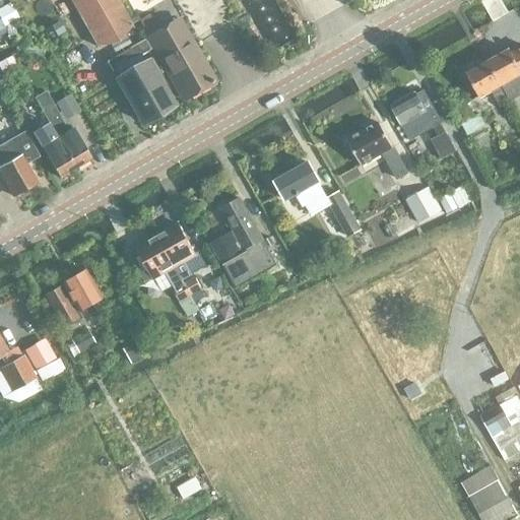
[(117,0),(69,0),(95,47),(132,25),(117,0)]
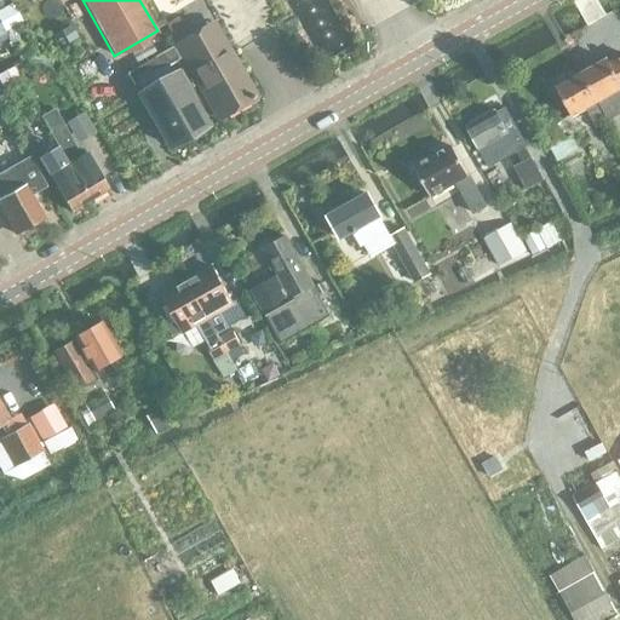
[(165,24),(174,42),(219,120),(254,98),(230,57),(224,61),(204,27),(187,36),(176,18),(165,24)]
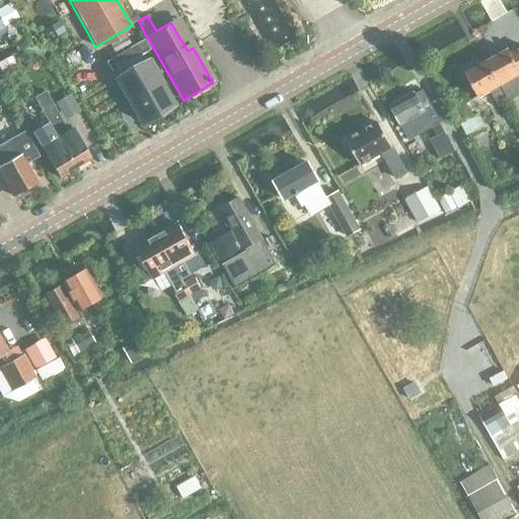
[(150,52),(144,42),(107,63),(113,73),(150,52)]
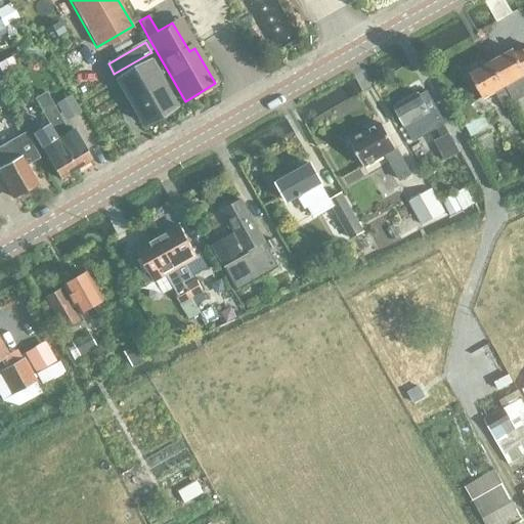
[(523,71),(513,50),(490,62),(505,88),(517,81),(523,91),(523,71)]
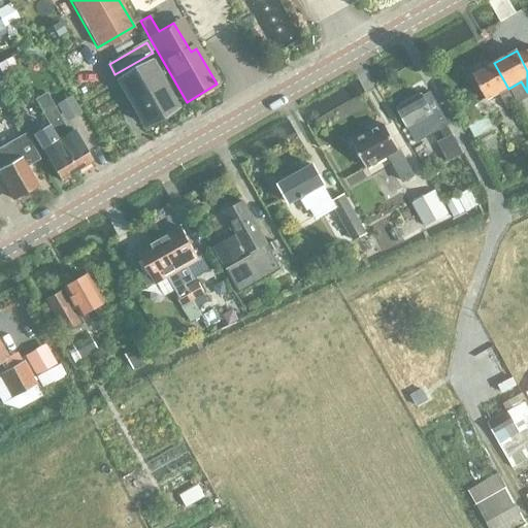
[(12,57),(0,63),(0,69),(6,79),(21,71),(12,57)]
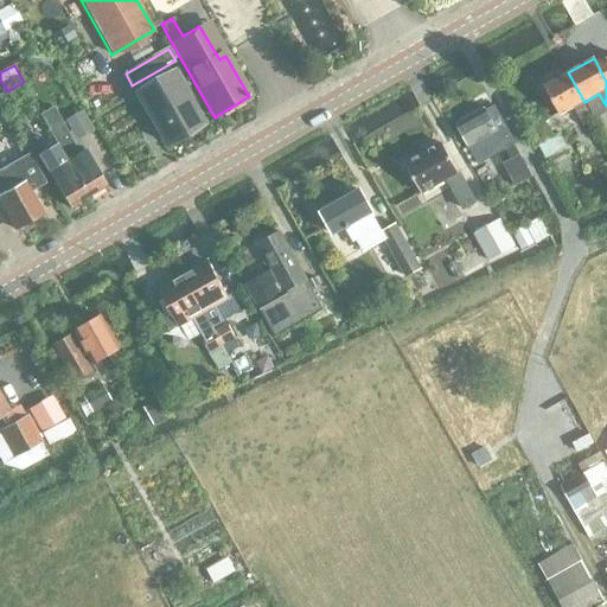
[(154,104),(174,140),(199,126),(180,91),(189,88),(177,68),(166,74),(163,69),(149,76),(152,82),(148,84),(159,102),(154,104)]
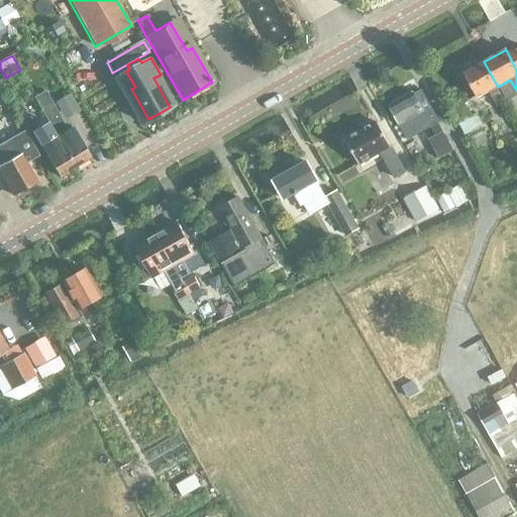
[(27,61),(25,69),(36,71),(37,63),(27,61)]
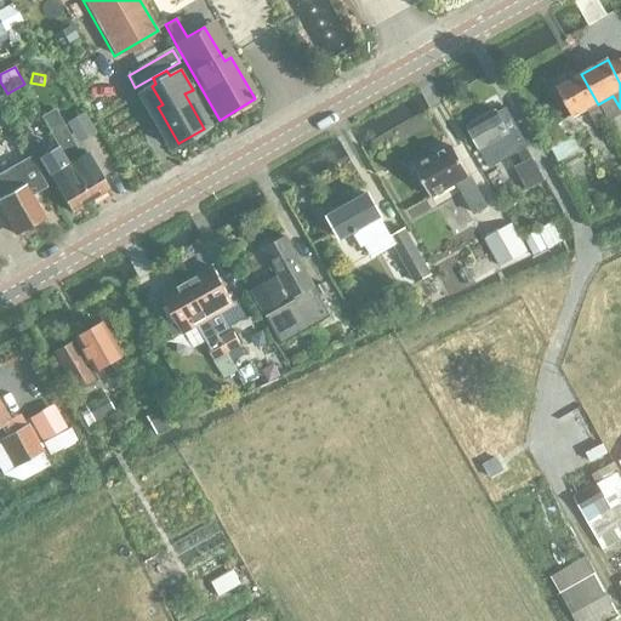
[(556,90),(571,119),(587,110),(594,124),(605,117),(598,104),(581,74),(556,90)]
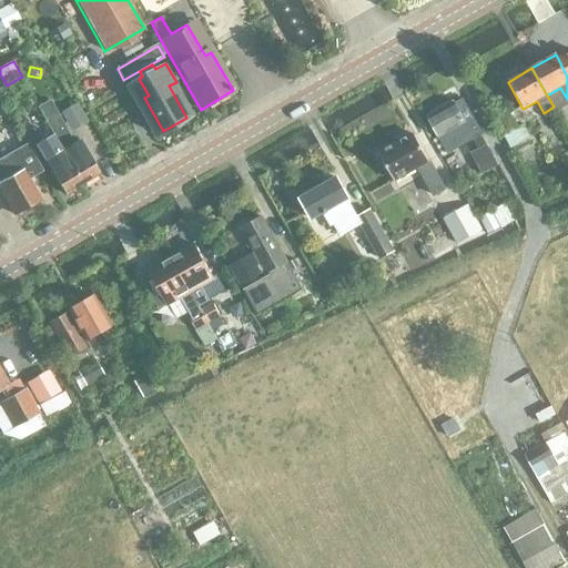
[(63,109),(74,128),(90,118),(78,99),(63,109)]
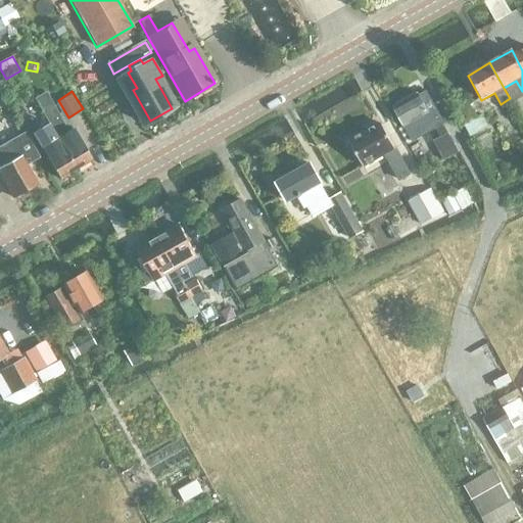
[(416,93),(392,106),(408,135),(430,123),(435,131),(428,135),(438,154),(454,146),(437,119),(439,117),(425,91),(418,95),(416,93)]
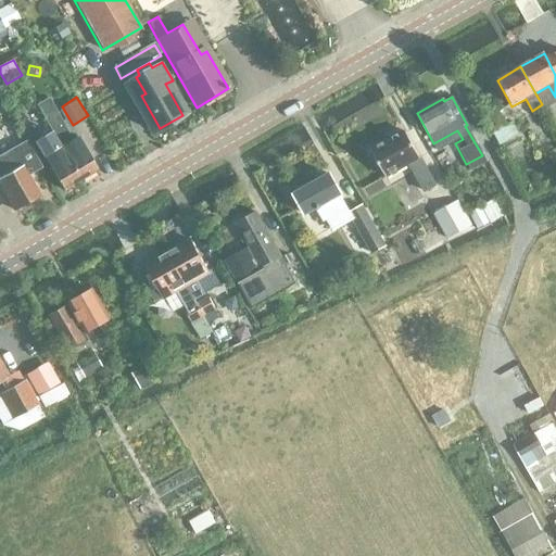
[(76,138),(72,140),(49,99),(37,105),(51,131),(50,133),(80,181),(97,171),(76,138)]
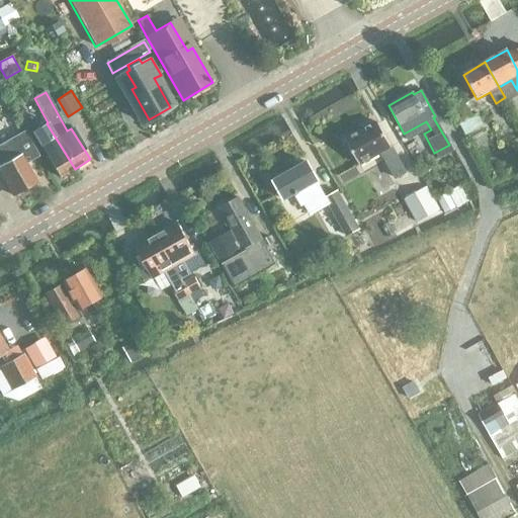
[(478,113),(459,123),(465,135),(484,125),(478,113)]
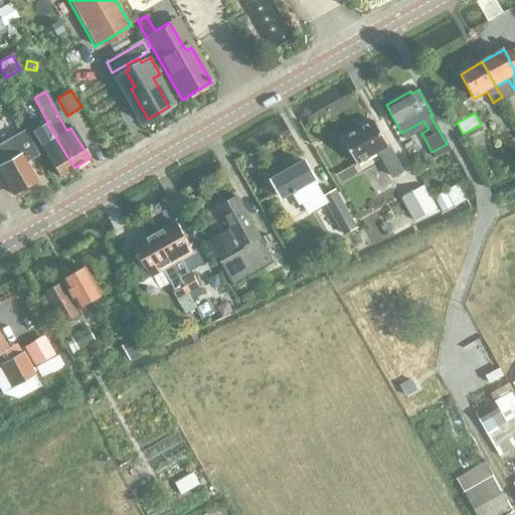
[(343,141),(359,166),(378,154),(392,179),(404,172),(389,148),(374,122),(343,141)]
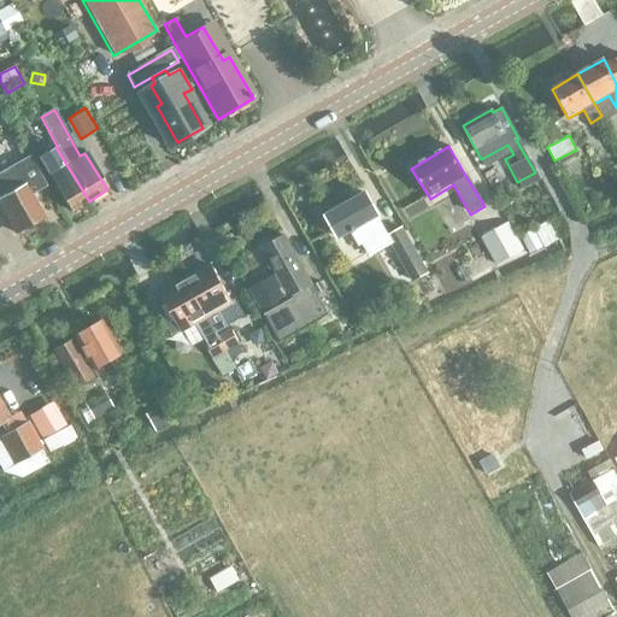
[(70,212),(89,201),(56,147),(46,153),(57,170),(47,176),(70,212)]
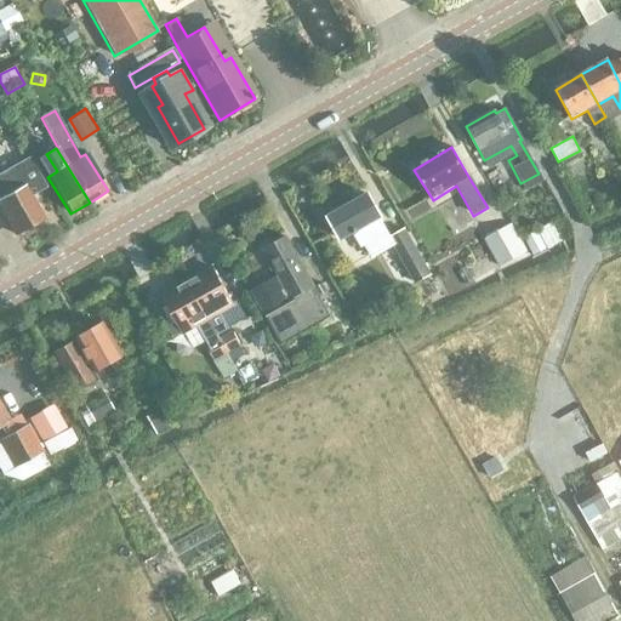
[(0,208),(16,234),(24,229),(43,218),(28,193),(44,183),(29,158),(0,174),(0,208)]
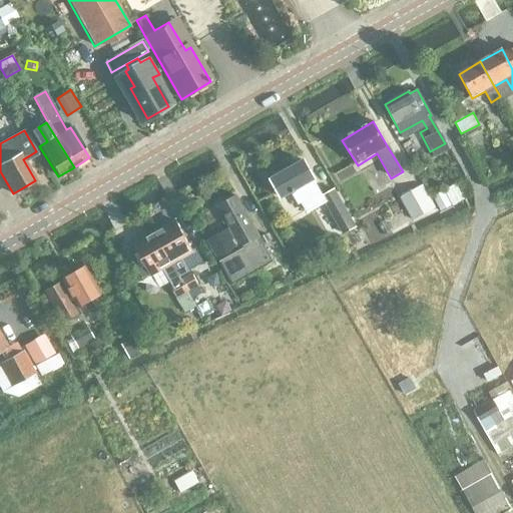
[(333,190),(321,197),(312,179),(313,178),(303,161),(271,179),(283,199),(291,194),(298,205),(302,203),(307,212),(324,202),(344,233),(356,226),(333,190)]
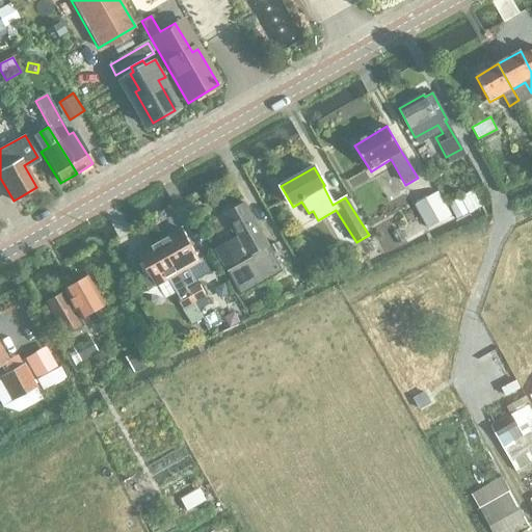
[(428,229),(450,216),(436,193),(415,206),(428,229)]
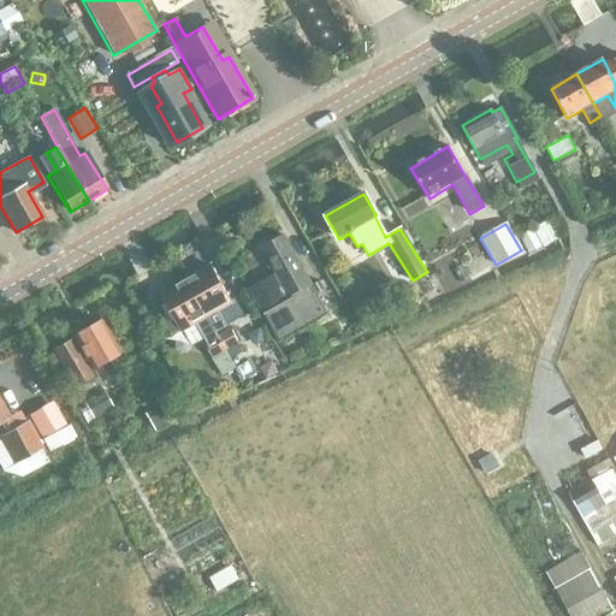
[(526,252),(542,243),(534,230),(519,240),(526,252)]
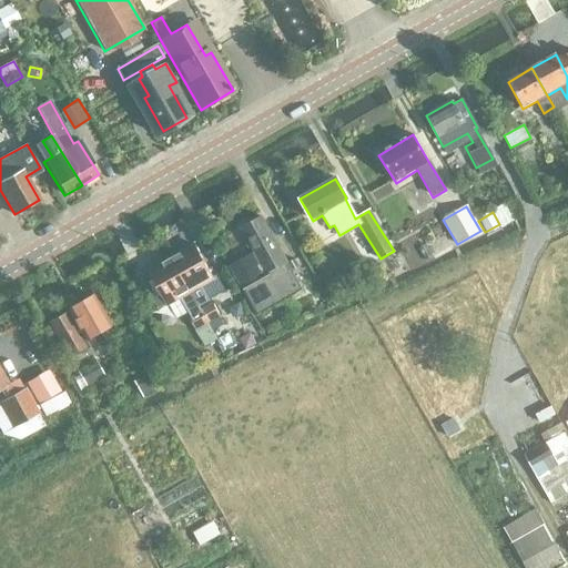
[(230,267),(257,315),(302,290),(286,262),(287,262),(261,216),(240,227),(257,257),(253,260),(251,255),(230,267)]
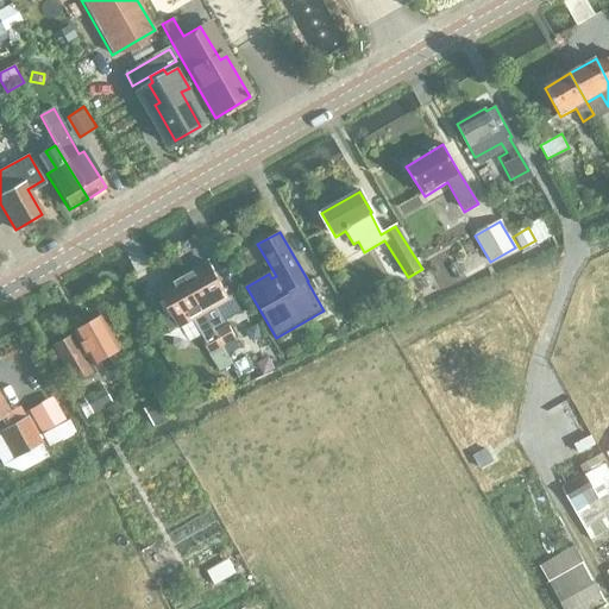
[(224,325),(214,308),(230,300),(209,263),(205,265),(203,263),(193,269),(194,271),(183,278),(203,314),(213,331),(224,325)]
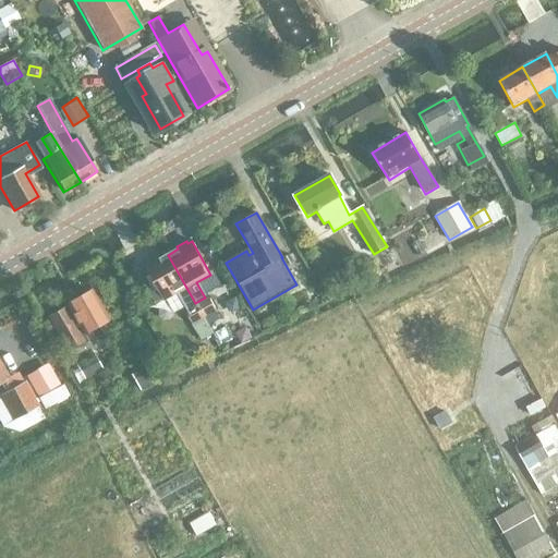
[(147,266),(144,268),(164,302),(186,288),(168,255),(157,261),(156,259),(146,265),(147,266)]
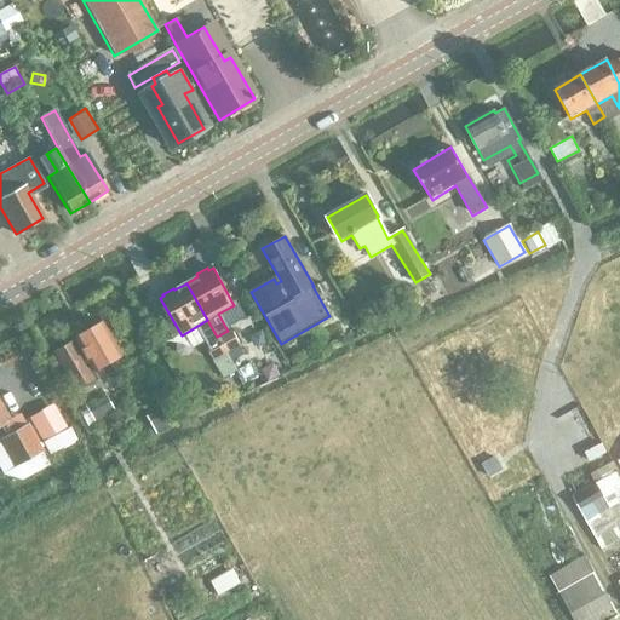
[(119,355),(101,323),(70,340),(72,342),(53,352),(75,390),(92,380),(89,373),(108,361),(114,371),(124,365),(118,355),(119,355)]
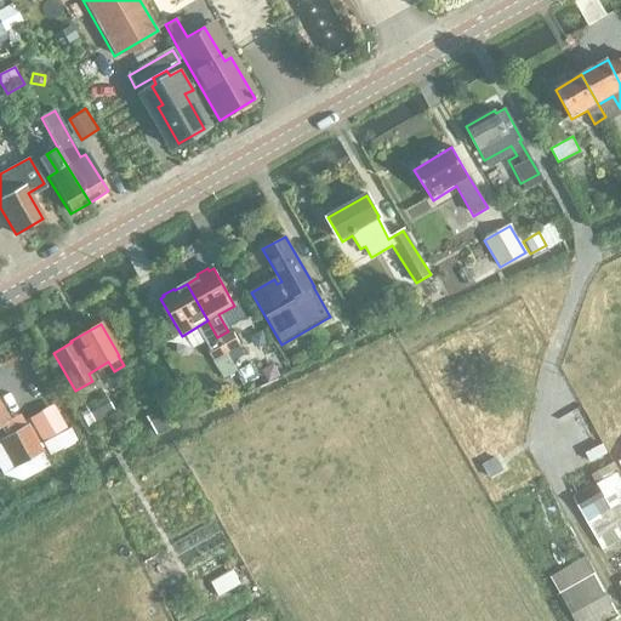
[(233,335),(220,342),(228,355),(241,348),(233,335)]
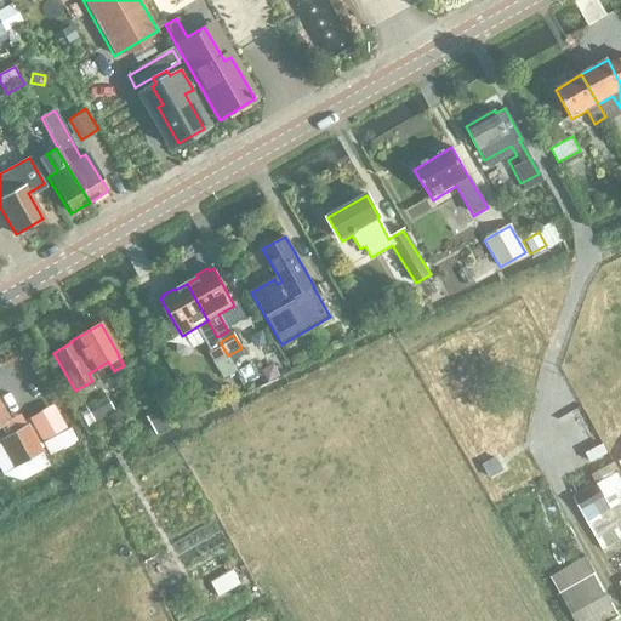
[(220,342),(208,349),(215,364),(228,355),(220,342)]
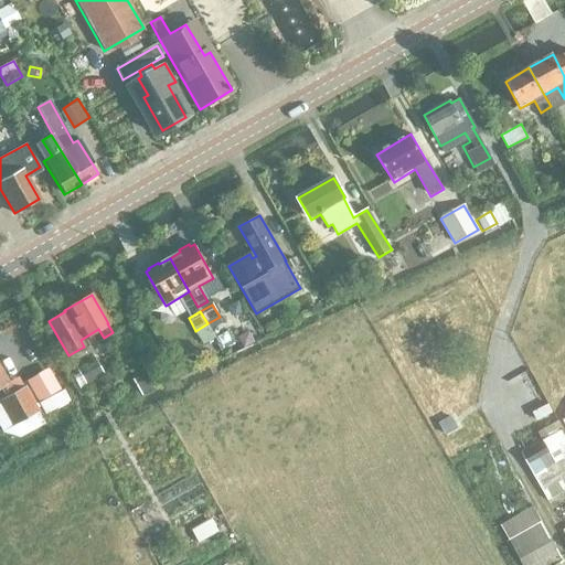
[(98,375),(93,365),(75,375),(81,386),(98,375)]
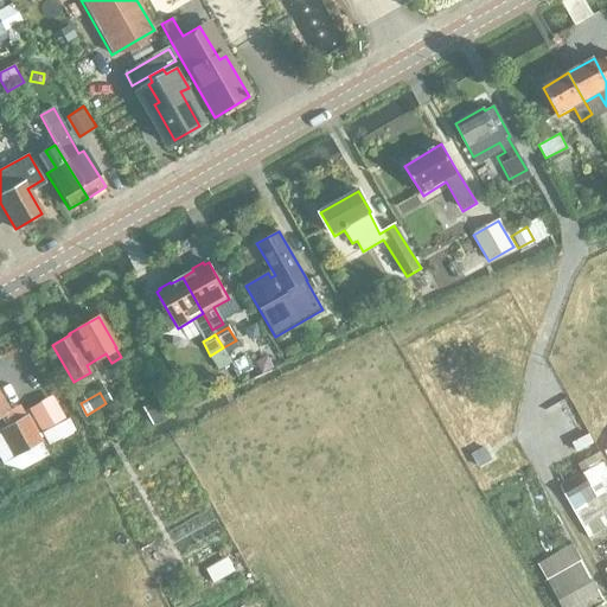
[(27,409),(42,434),(65,420),(51,395),(27,409)]
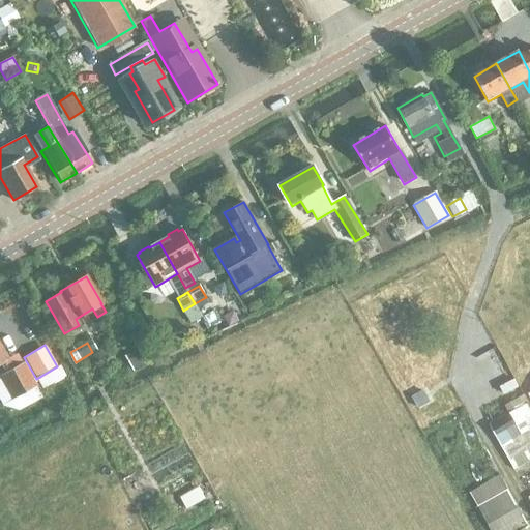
[(0,381),(10,400),(34,387),(22,363),(12,369),(0,347),(0,381)]
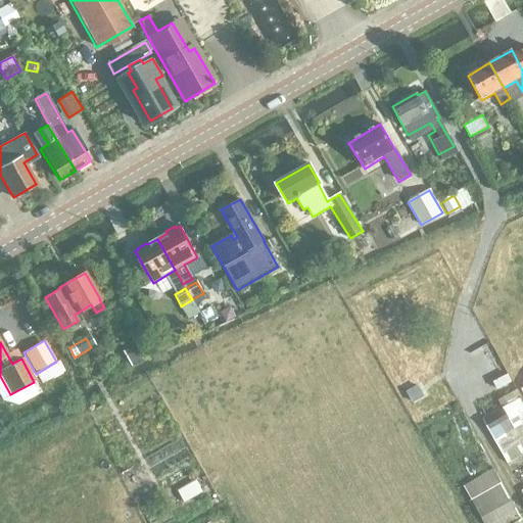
[(133,344),(121,350),(130,366),(141,359),(133,344)]
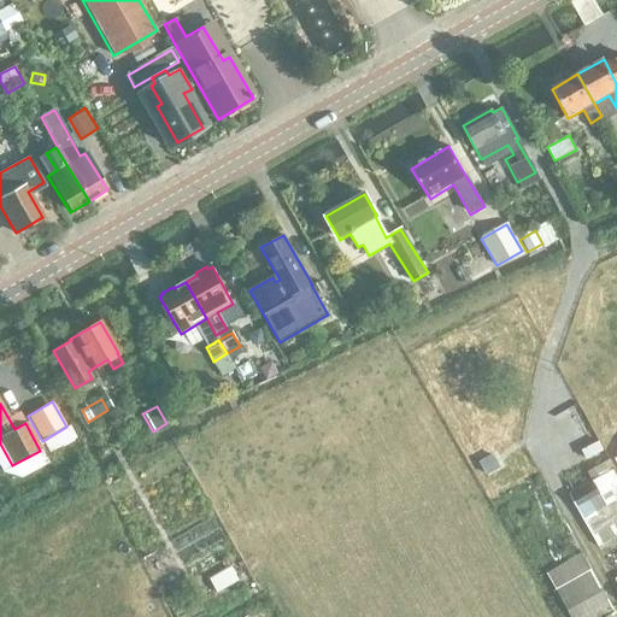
[(66,427),(42,441),(50,453),(76,438),(69,425),(66,427)]
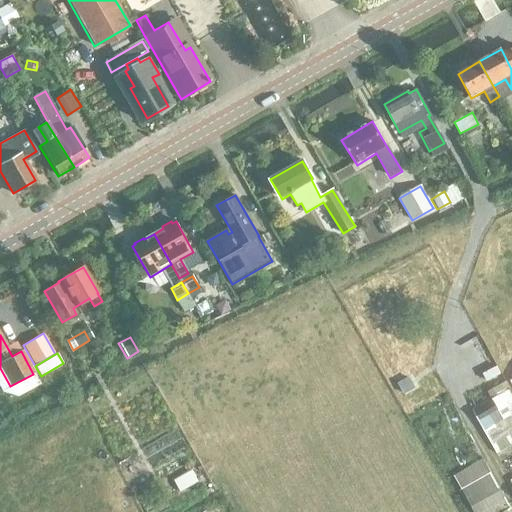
[(511,397),(508,390),(491,399),(472,410),(491,445),(511,433),(511,397)]
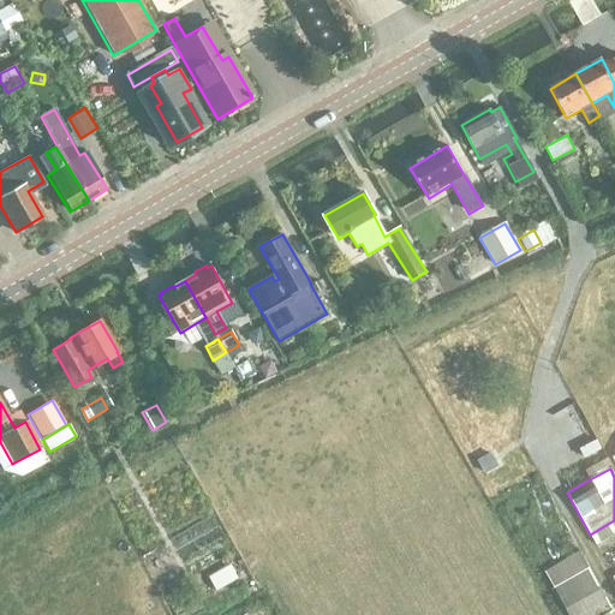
[(544,571),(569,614),(605,614),(613,610),(580,551),(544,571)]
